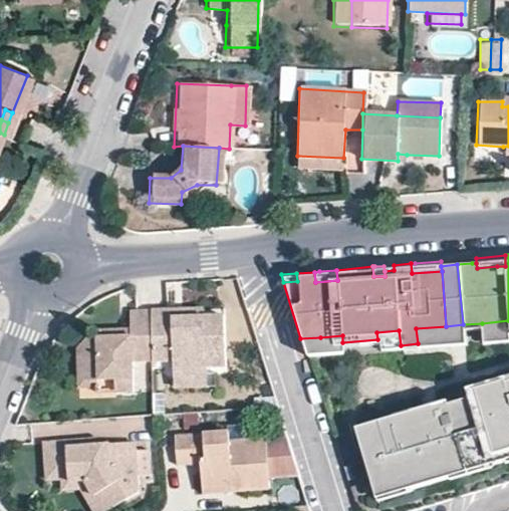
[(202,313),(202,306),(171,308),(172,323),(182,322),(187,314),(202,313)]
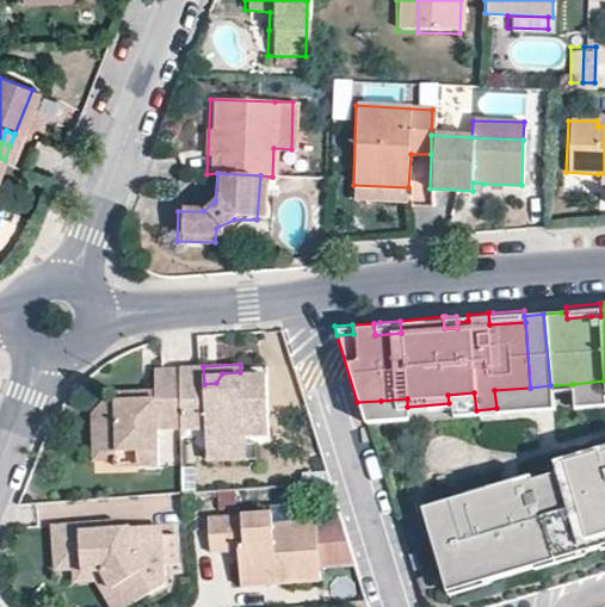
[(240,372),(222,373),(216,383),(204,384),(203,366),(179,367),(183,423),(205,422),(205,431),(221,444),(234,443),(247,431),(254,431),(267,431),(266,372),(240,372)]
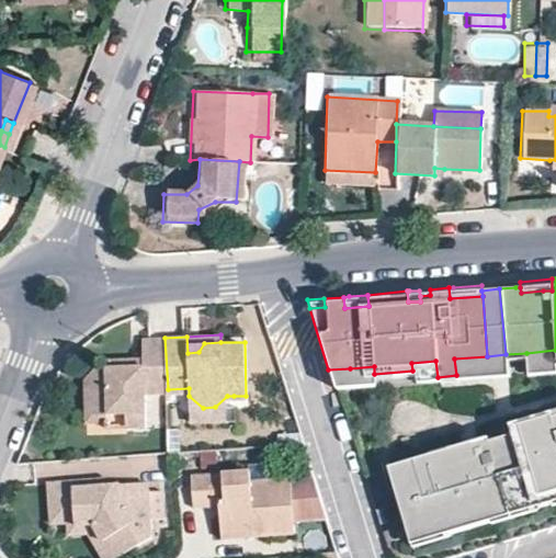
[(140,361),(123,362),(122,352),(105,353),(105,363),(97,363),(84,380),(87,413),(108,412),(126,412),(126,424),(146,424),(144,391),(168,389),(165,338),(139,340),(140,351),(140,361)]
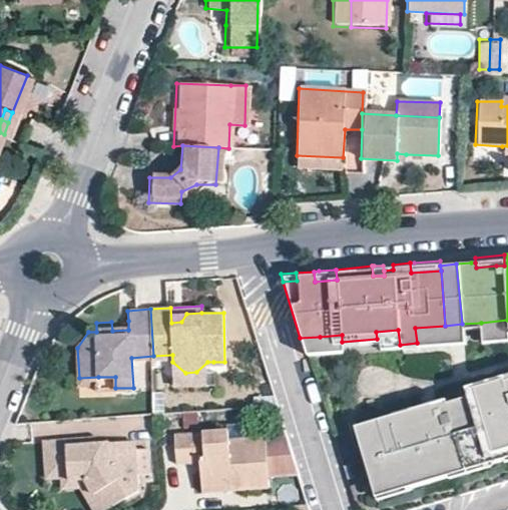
[(506,336),(505,328),(507,328),(507,320),(481,323),(482,338),(506,336)]
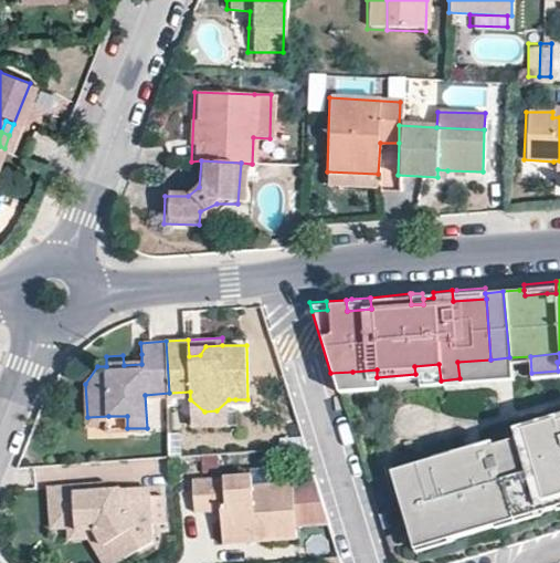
[(141,364),(141,354),(123,355),(124,365),(141,364)]
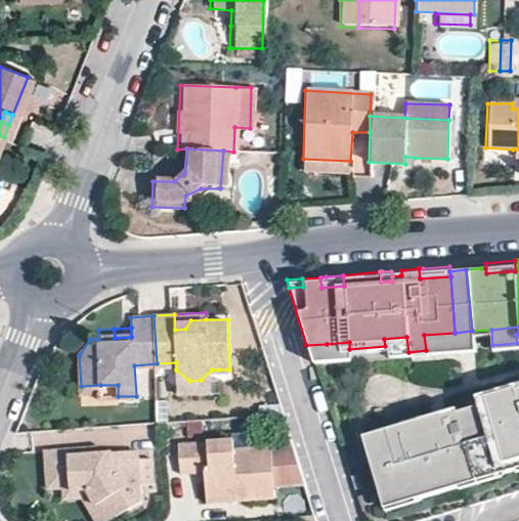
[(457,348),(455,333),(424,335),(426,350),(457,348)]
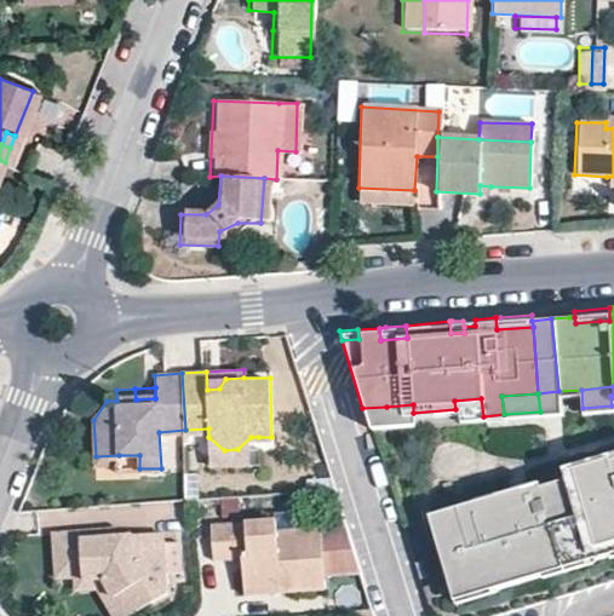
[(483,416),(481,398),(454,401),(455,409),(457,418),(483,416)]
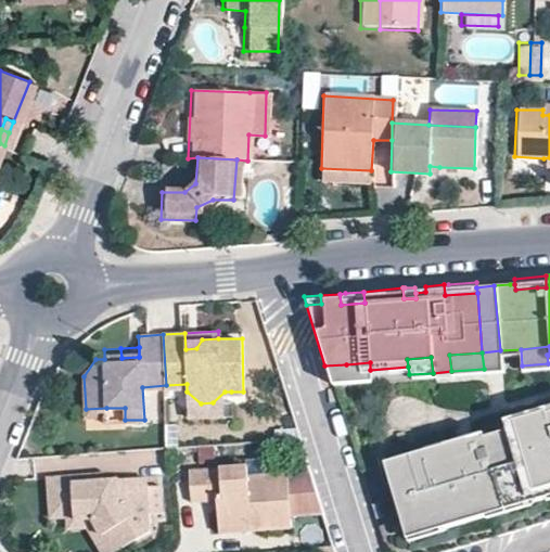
[(367,370),(370,370),(370,362),(346,364),(347,381),(367,379),(367,370)]
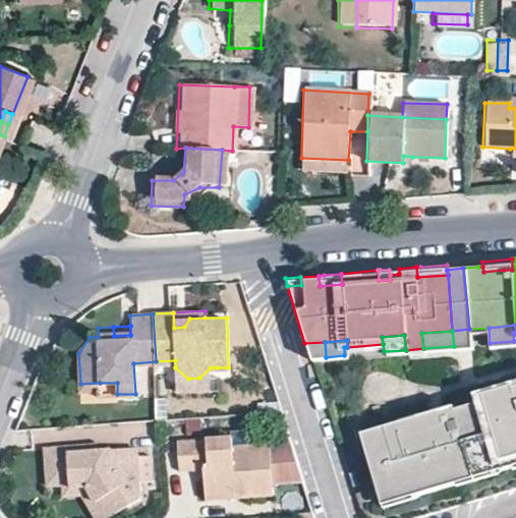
[(326,357),(325,342),(304,343),(309,358),(326,357)]
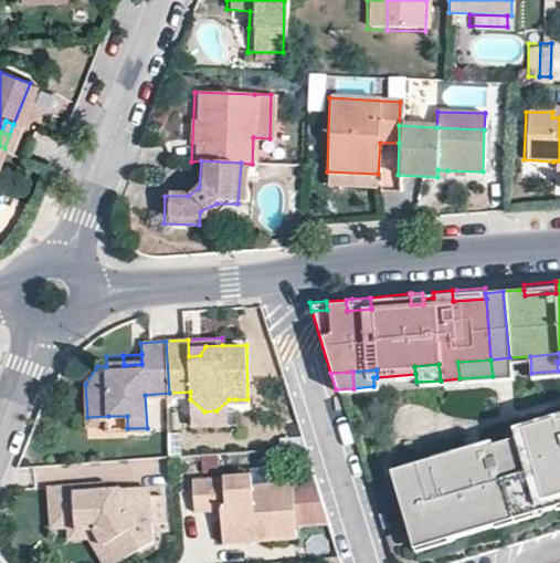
[(190,399),(192,423),(235,420),(235,399),(229,399),(217,410),(204,412),(190,399)]
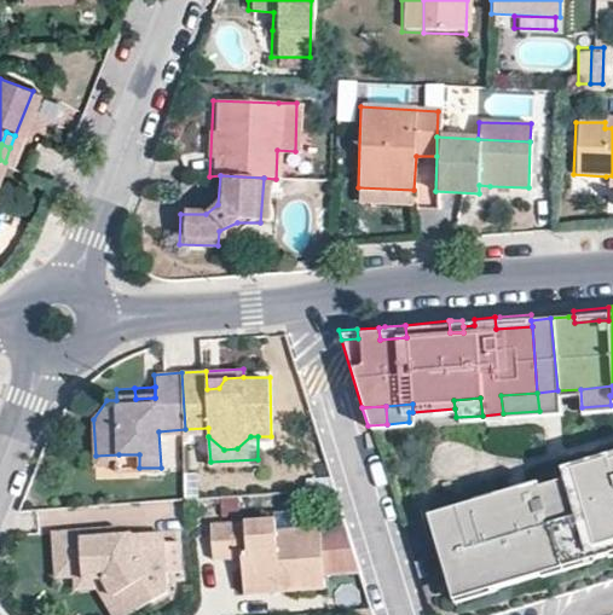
[(612,457),(609,458),(612,463),(579,473),(547,481),(539,483),(538,479),(520,483),(522,489),(513,492),(512,486),(492,492),(496,503),(478,508),(474,497),(429,509),(434,531),(446,527),(451,544),(439,547),(449,579),(475,573),(476,579),(493,574),(496,582),(536,570),(532,562),(562,553),(596,544),(612,539),(612,457)]
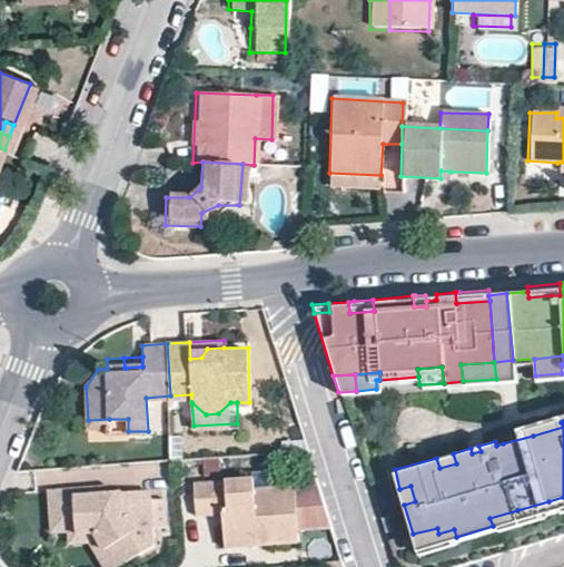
[(533,436),(563,427),(561,422),(532,431),(533,436)]
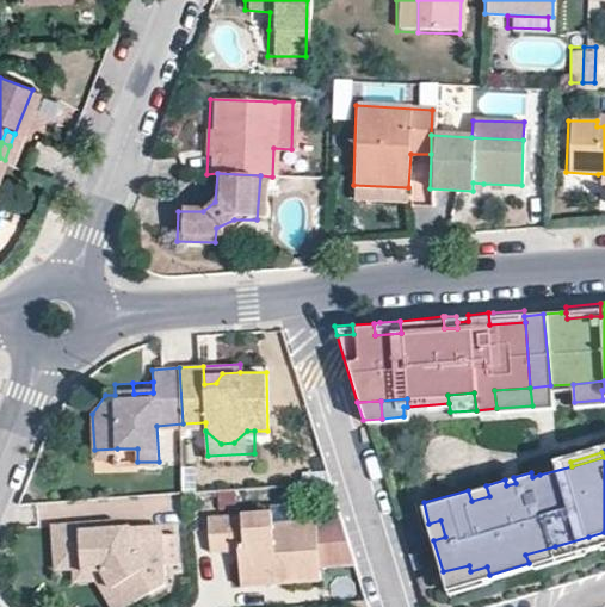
[(539,475),(572,466),(570,462),(538,471),(531,472),(532,477),(539,475)]
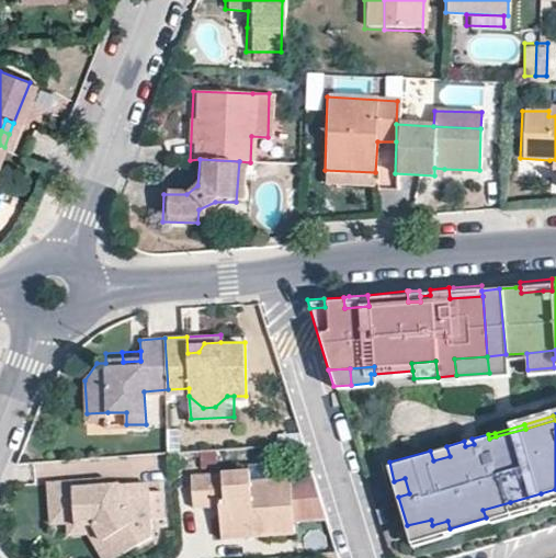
[(450,456),(446,446),(446,443),(429,447),(430,451),(433,460),(450,456)]
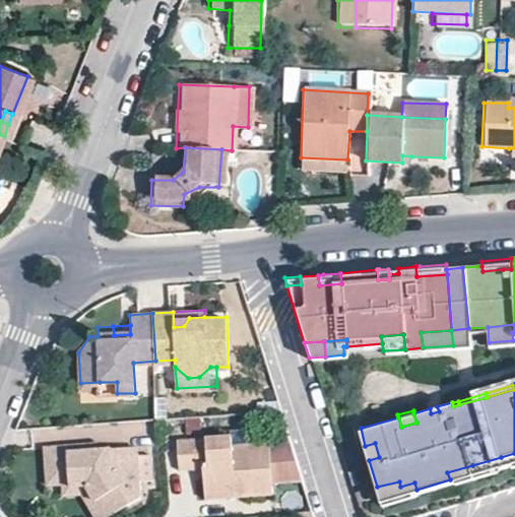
[(231,436),(177,440),(179,469),(193,468),(193,450),(205,449),(206,463),(203,463),(204,498),(234,496),(234,482),(269,480),(299,478),(287,444),(267,445),(250,446),(232,448),(231,436)]
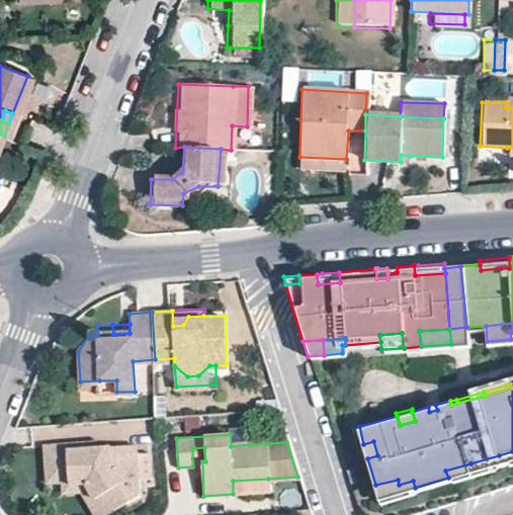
[(377,455),(373,441),(363,444),(367,458),(377,455)]
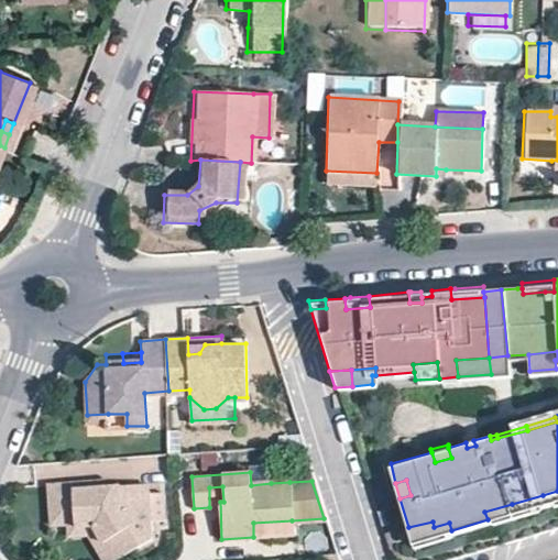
[(74,524),(91,524),(101,541),(105,541),(117,559),(150,539),(146,486),(108,489),(91,489),(91,482),(46,483),(48,522),(67,522),(74,522),(74,524)]
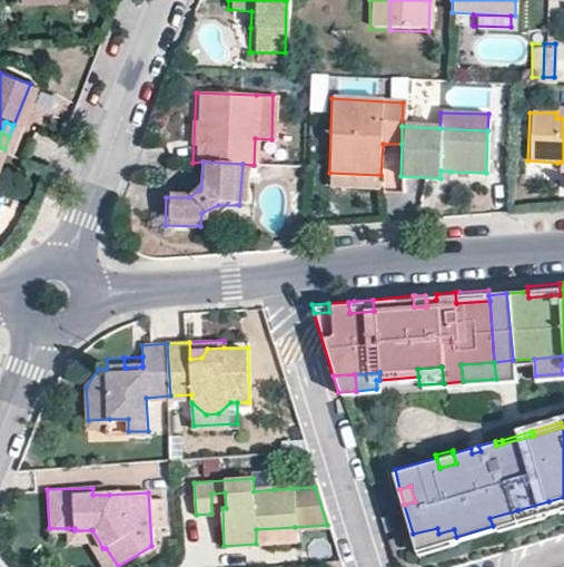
[(551,509),(563,506),(563,497),(548,501),(551,509)]
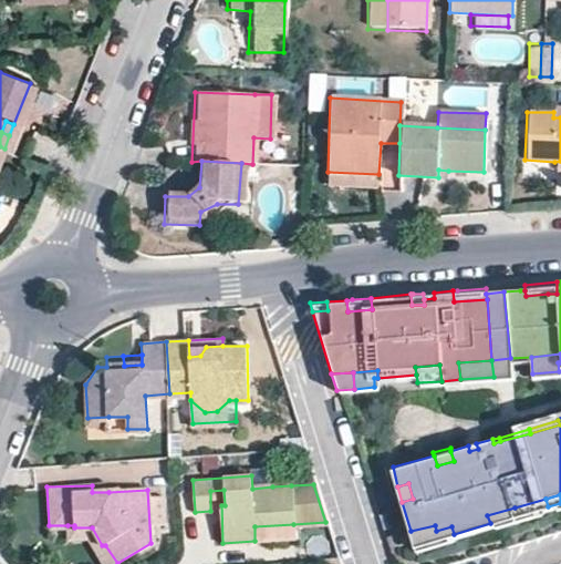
[(548,506),(546,499),(515,508),(517,516),(548,506)]
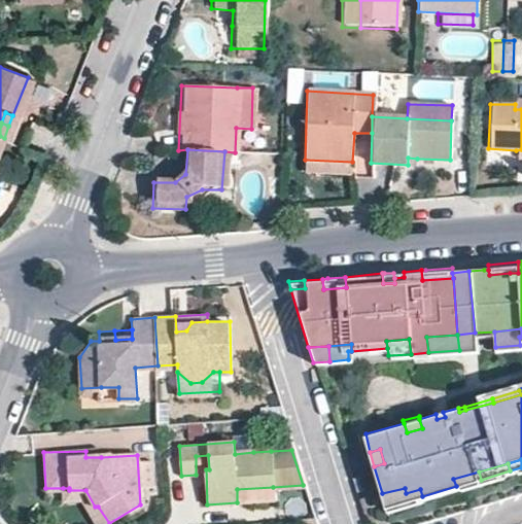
[(481,480),(479,472),(453,479),(456,486),(481,480)]
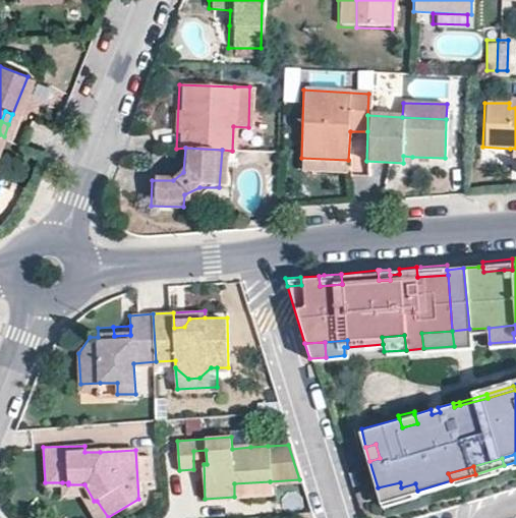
[(234,483),(234,497),(271,495),(270,481),(234,483)]
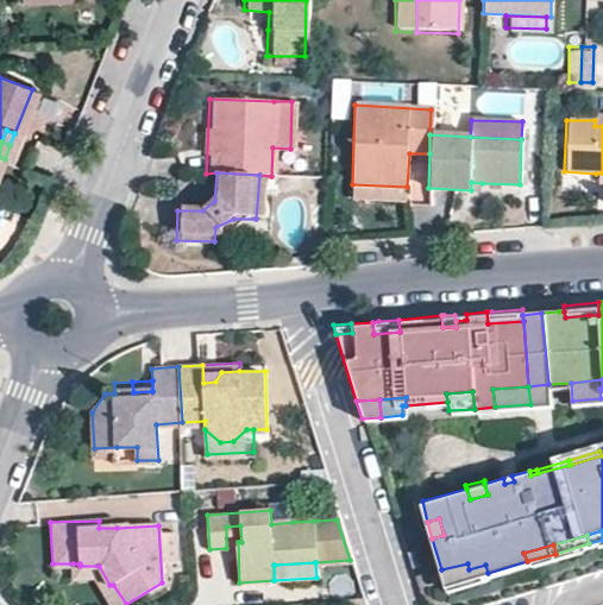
[(74,579),(93,579),(110,604),(124,604),(126,604),(113,585),(110,585),(99,566),(80,566),(80,563),(73,563),(74,579)]
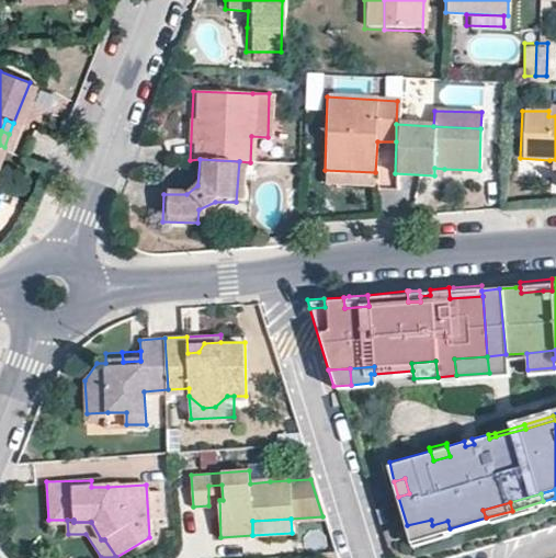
[(410,539),(450,528),(447,521),(432,525),(431,520),(407,525),(410,539)]
